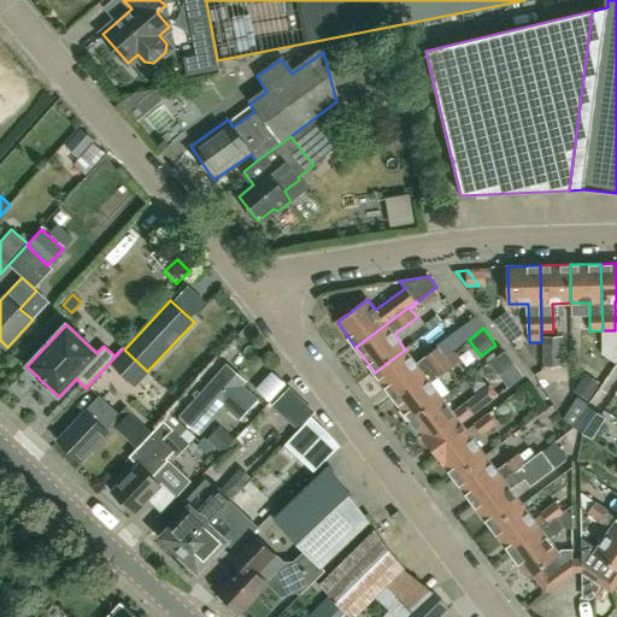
[(615,364),(616,360),(616,329),(600,354),(615,364)]
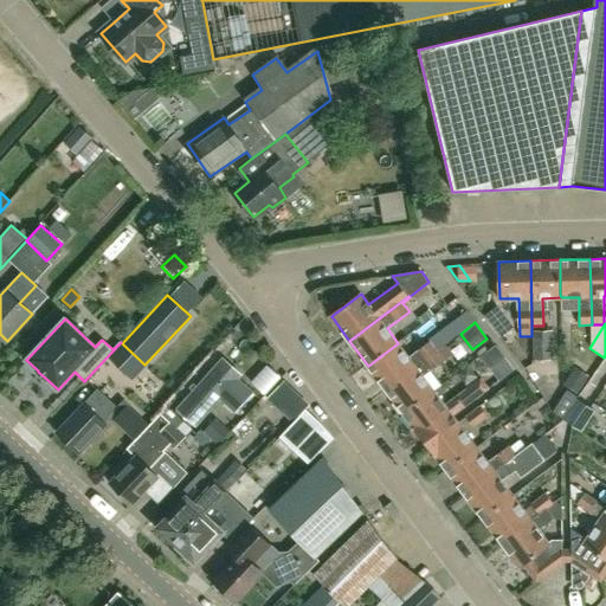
[(543,330),(534,330),(534,360),(543,360),(543,330)]
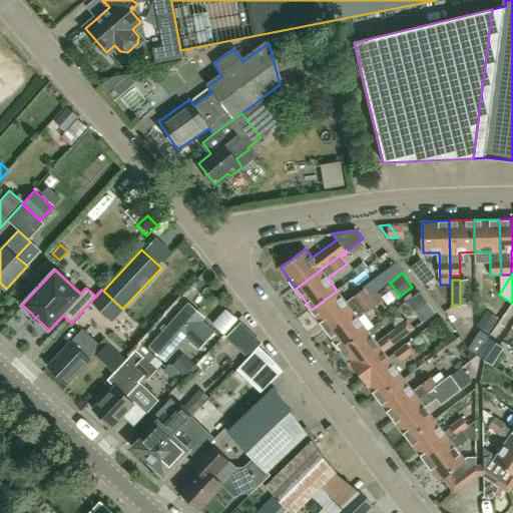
[(327,330),(370,297),(364,290),(353,298),(346,303),(337,291),(312,310),(327,330)]
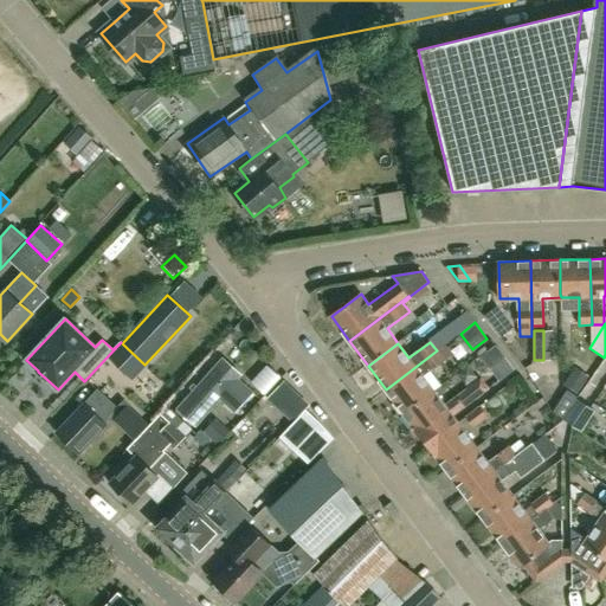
[(445,345),(437,350),(444,360),(452,354),(445,345)]
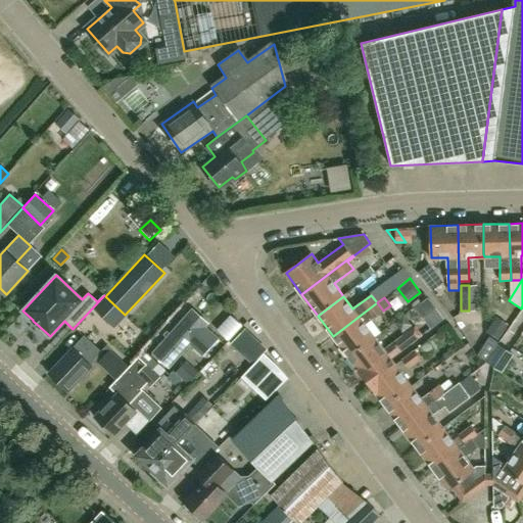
[(433,326),(443,318),(429,298),(419,306),(433,326)]
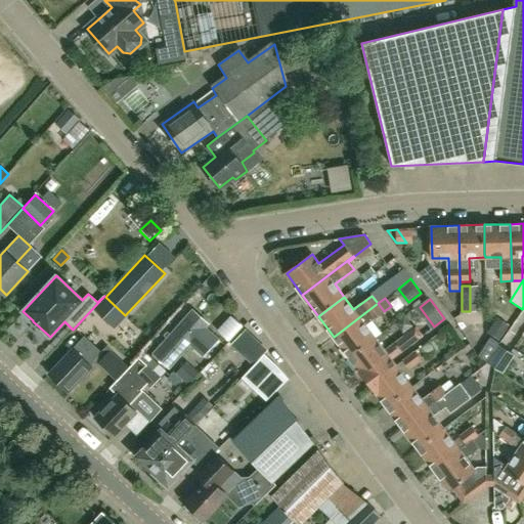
[(349,357),(376,338),(365,325),(384,311),(378,303),(334,337),(349,357)]
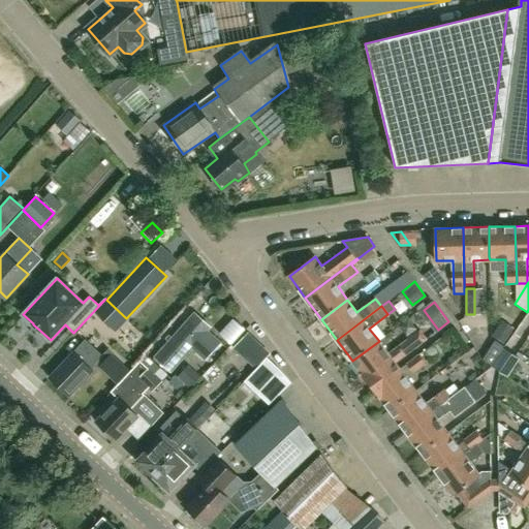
[(206,360),(220,342),(208,331),(211,328),(194,313),(155,358),(172,372),(192,347),(206,360)]
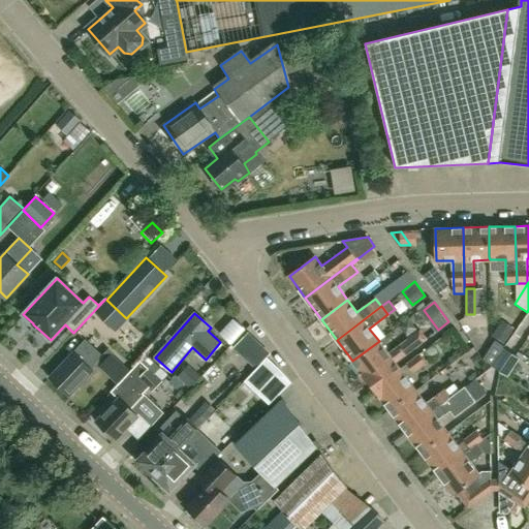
[(510,328),(499,320),(490,335),(501,342),(510,328)]
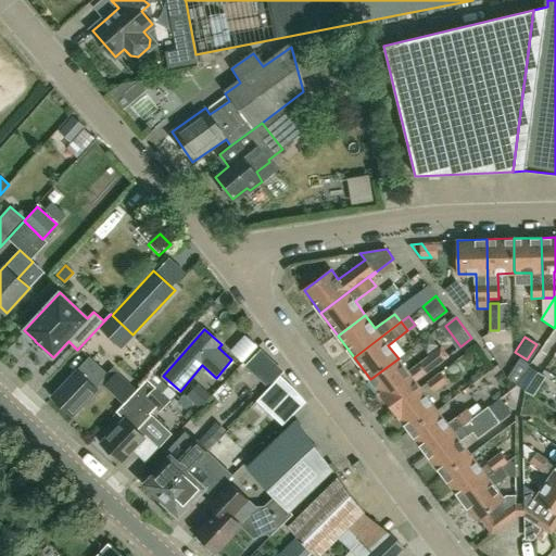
[(261,349),(245,365),(257,376),(272,361),(261,349)]
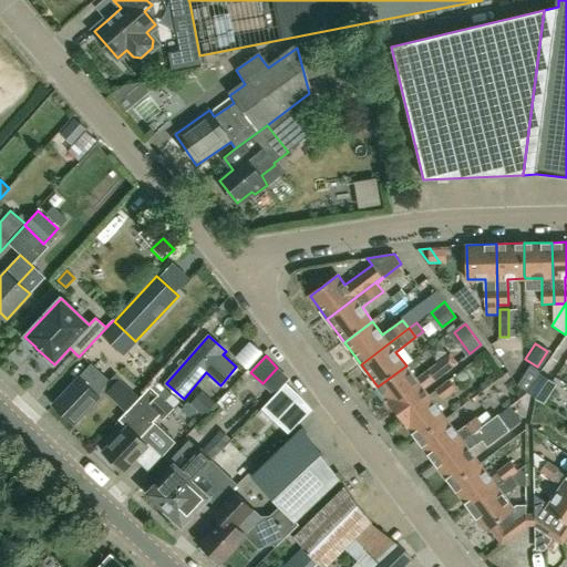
[(431,382),(443,373),(457,363),(451,356),(416,380),(406,366),(378,387),(401,416),(429,395),(423,388),(431,382)]
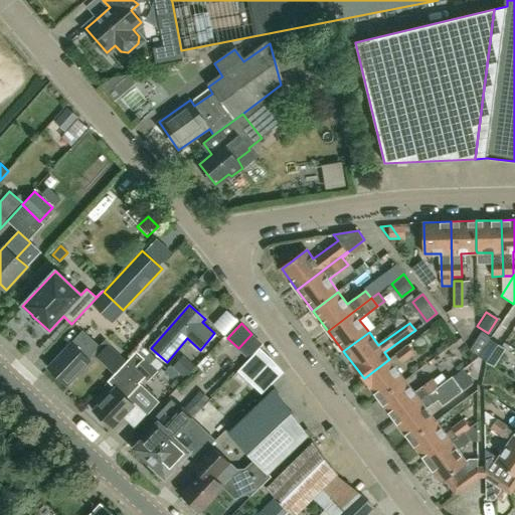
[(100,346),(83,331),(49,367),(68,385),(92,361),(90,358),(94,354),(115,373),(125,361),(110,347),(111,345),(106,341),(100,346)]
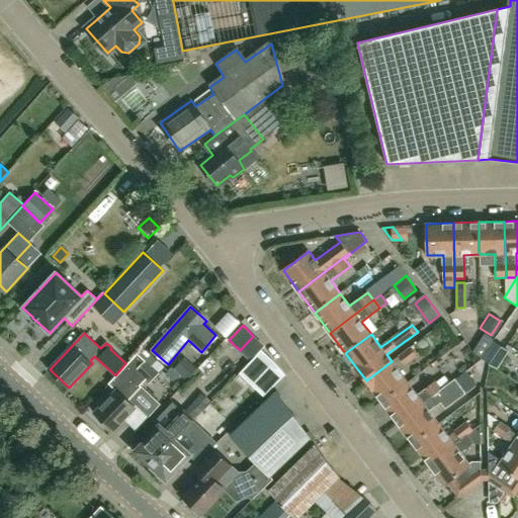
[(493,341),(484,335),(472,352),(482,358),(497,369),(509,351),(493,341)]
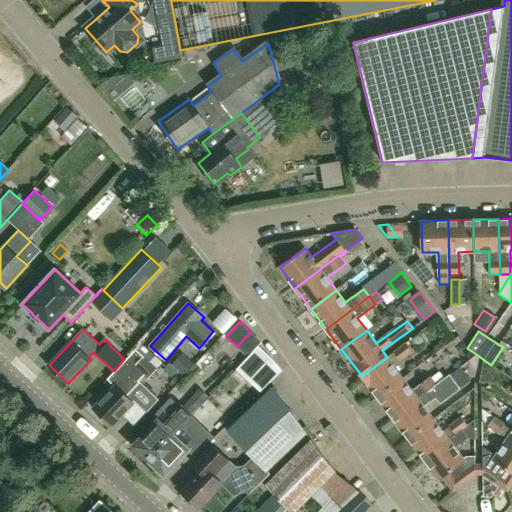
[(151,363),(157,357),(143,344),(137,350),(151,363)]
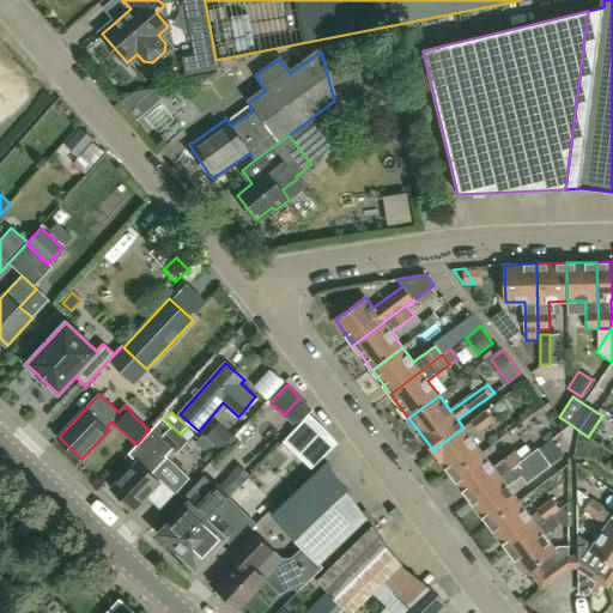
[(479,431),(492,422),(485,412),(472,423),(479,431)]
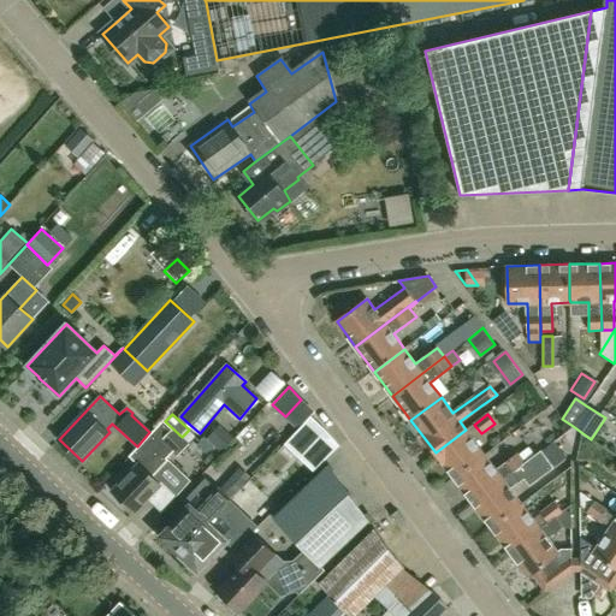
[(190,445),(182,437),(165,421),(146,439),(131,455),(140,465),(113,492),(136,514),(149,499),(163,513),(176,498),(163,485),(153,477),(169,461),(165,456),(171,450),(178,457),(190,445)]
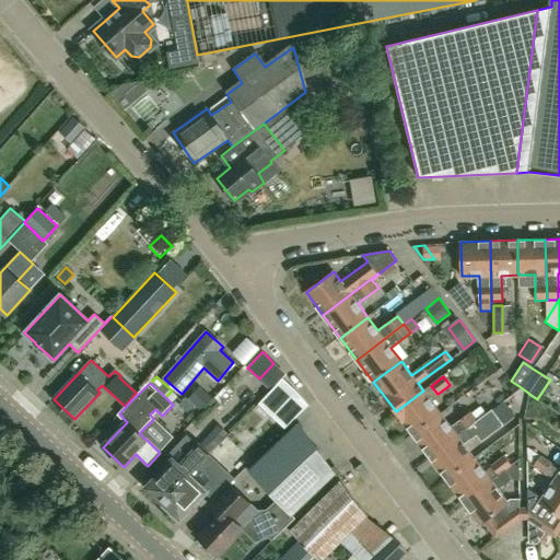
[(195,406),(201,411),(212,399),(199,388),(189,400),(195,406)]
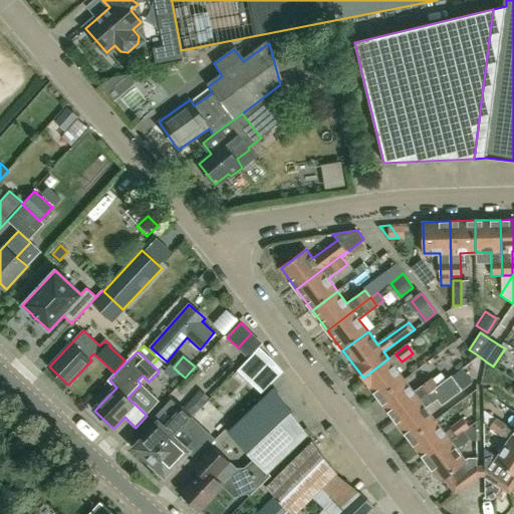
[(379,399),(405,379),(389,358),(363,377),(379,399)]
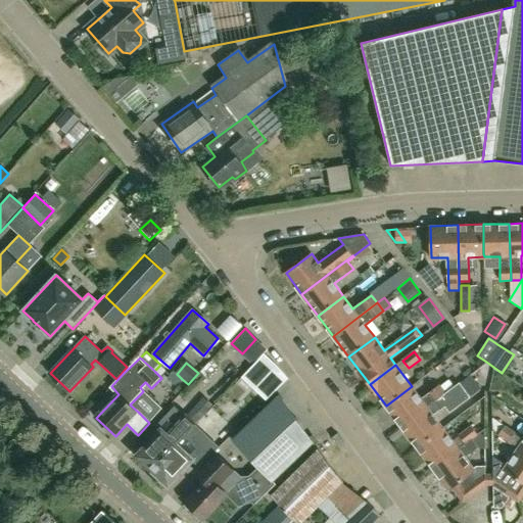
[(469,376),(460,383),(470,396),(480,389),(469,376)]
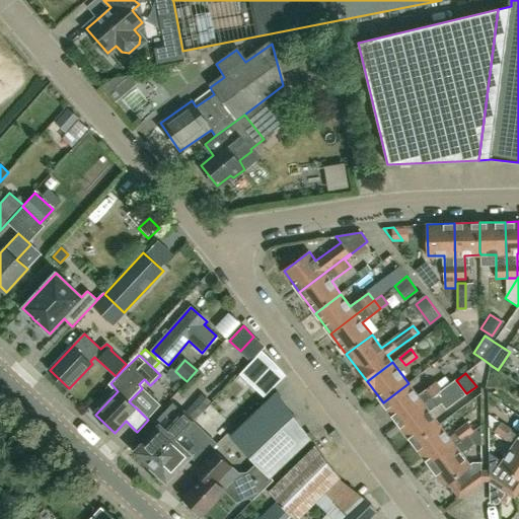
[(445,374),(436,381),(443,389),(451,382),(445,374)]
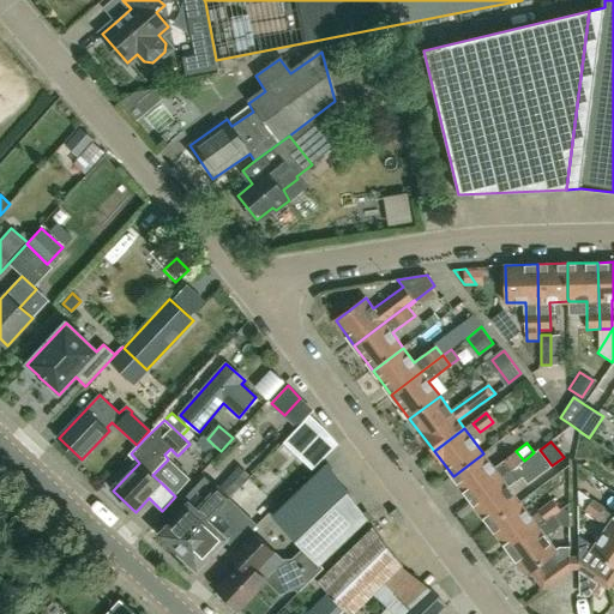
[(483,453),(453,476),(471,501),(524,462),(540,450),(539,449),(534,452),(524,461),(516,451),(501,462),(503,463),(494,469),(483,453)]
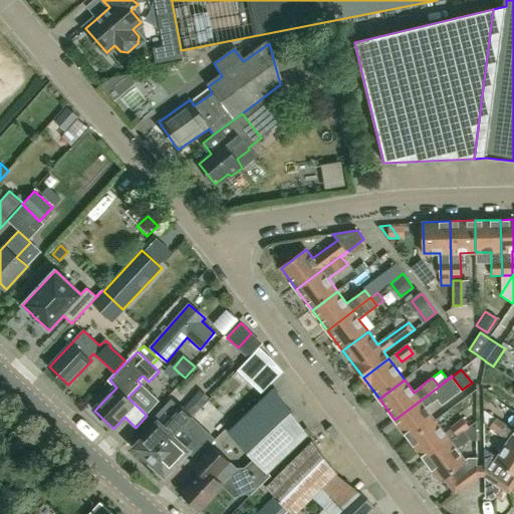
[(439,387),(395,420),(410,440),(435,421),(425,407),(432,402),(432,403),(438,399),(442,405),(462,390),(452,376),(439,387)]
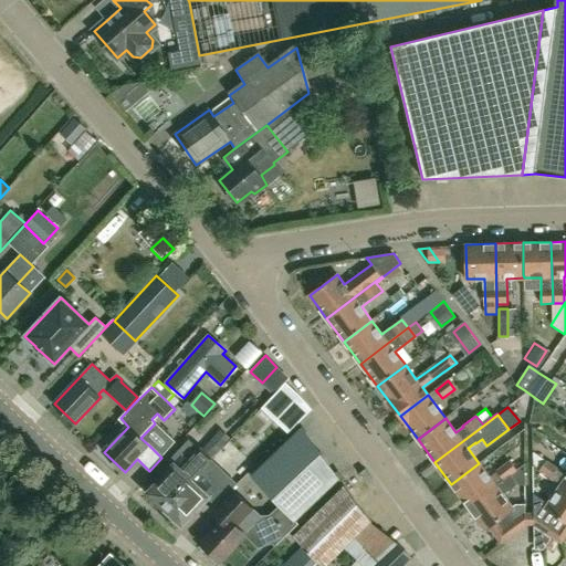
[(275,546),(300,523),(295,520),(339,478),(303,428),(251,477),(280,506),(258,527),(275,546)]
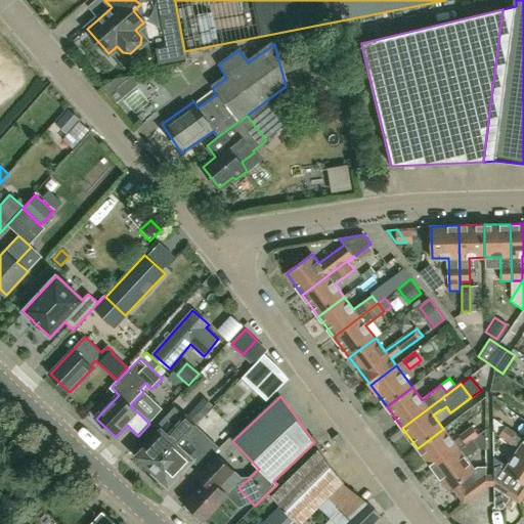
[(153,472),(197,425),(202,419),(192,409),(169,437),(163,430),(137,456),(153,472)]
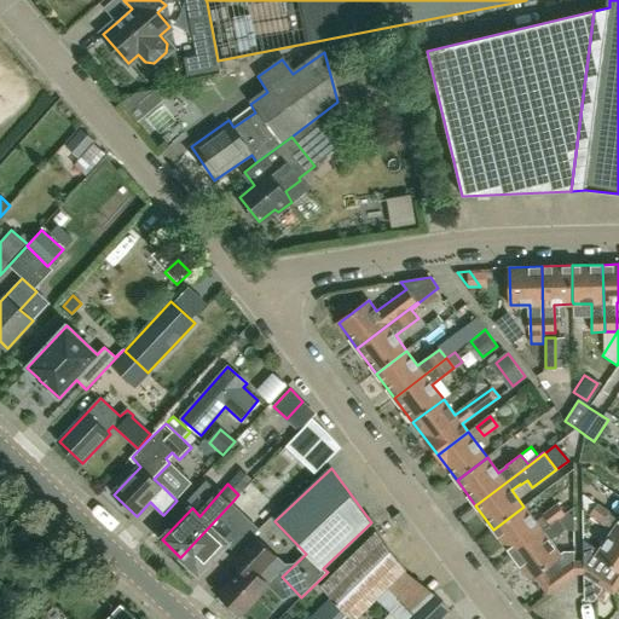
[(597,504),(585,496),(584,498),(584,510),(613,530),(618,533),(618,518),(597,504)]
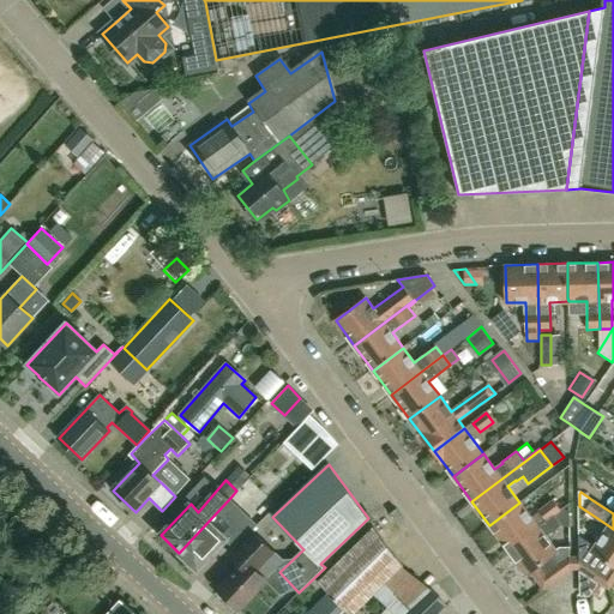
[(229,499),(180,553),(198,571),(227,540),(234,546),(258,524),(229,499)]
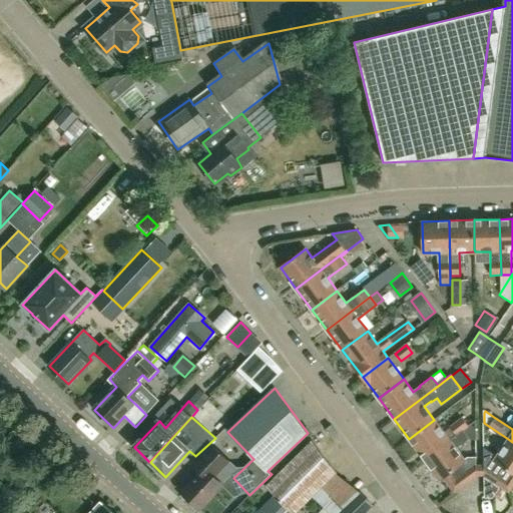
[(449,440),(464,429),(468,426),(462,418),(443,432),(434,420),(409,439),(425,459),(449,440)]
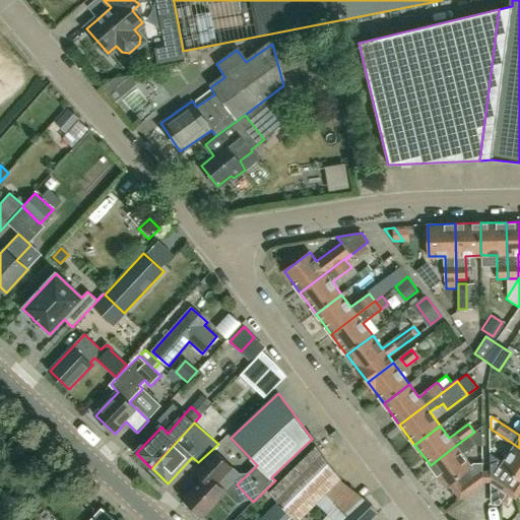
[(471,466),(462,454),(474,445),(482,442),(482,426),(474,432),(470,435),(455,446),(431,465),(446,486),(459,476),(470,492),(482,481),(482,464),(474,464),(471,466)]
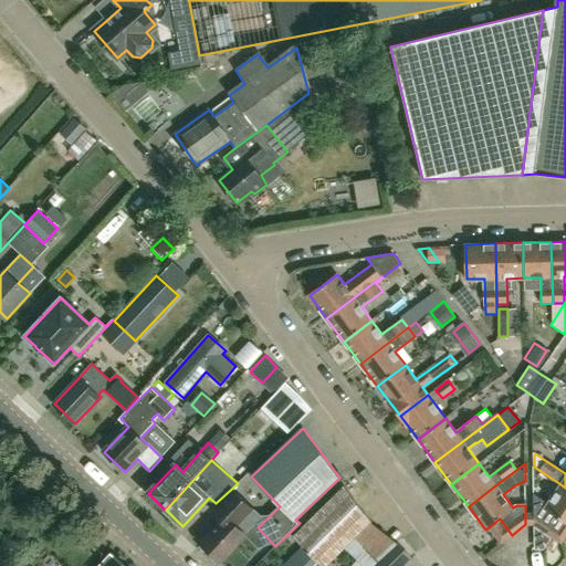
[(565,488),(561,484),(547,504),(533,493),(534,524),(562,542),(565,536),(565,488)]
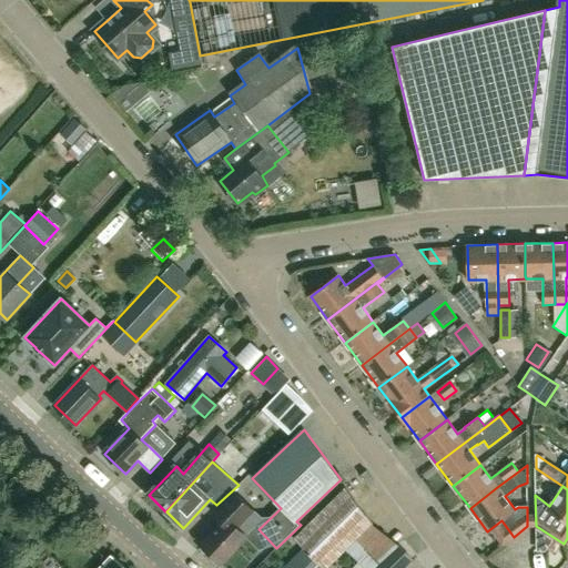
[(324,567),(326,567),(373,523),(345,488),(295,539),(324,567)]
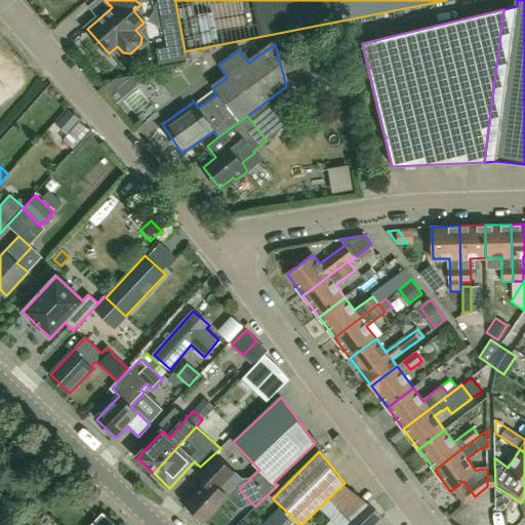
[(217,452),(200,470),(197,473),(206,482),(187,503),(195,512),(192,514),(200,522),(203,519),(205,522),(229,498),(230,497),(229,496),(218,486),(235,470),(217,452)]
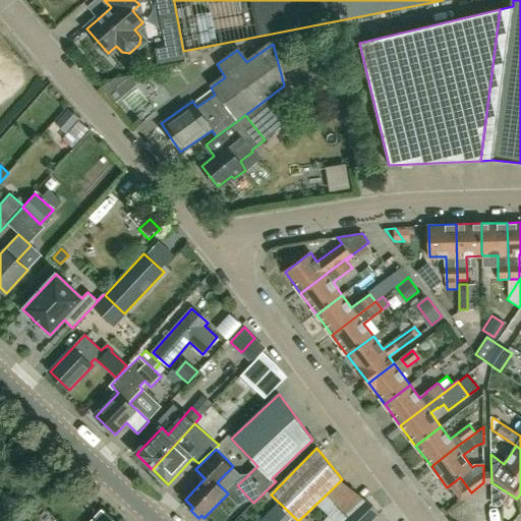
[(370,520),(380,513),(377,511),(370,504),(365,499),(342,520),(335,520),(329,515),(323,520),(370,520)]
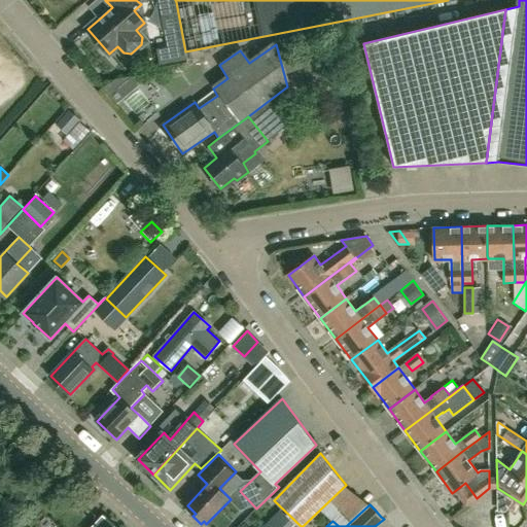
[(290,526),(277,514),(269,522),(274,526),(290,526)]
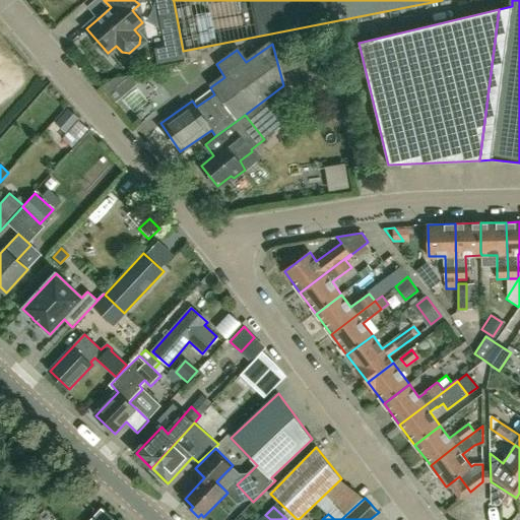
[(114,519),(101,508),(88,519),(114,519)]
